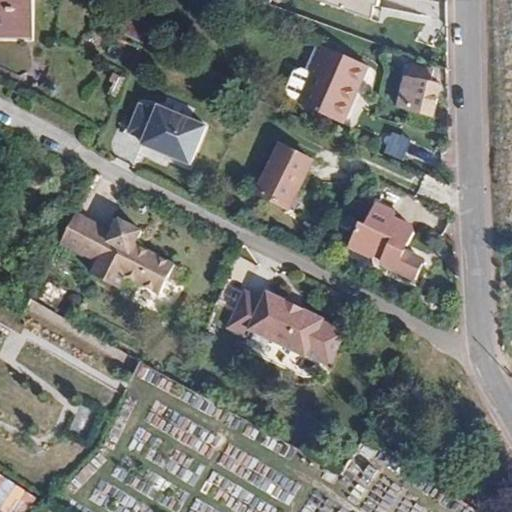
[(0,0),(0,37),(31,38),(31,0),(0,0)]
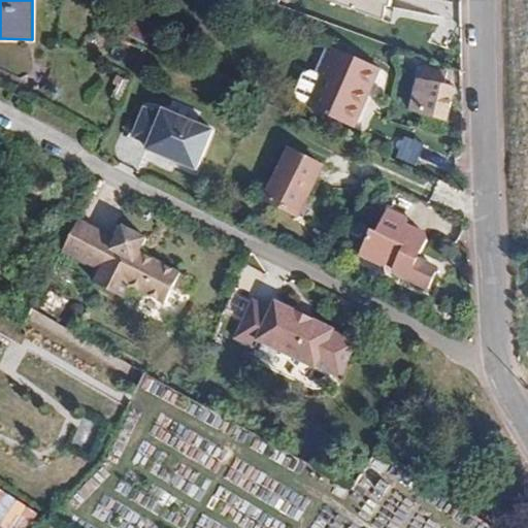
[(327,0),(327,1),(385,30),(391,18),(394,19),(400,2),(397,1),(396,0),(327,0)]
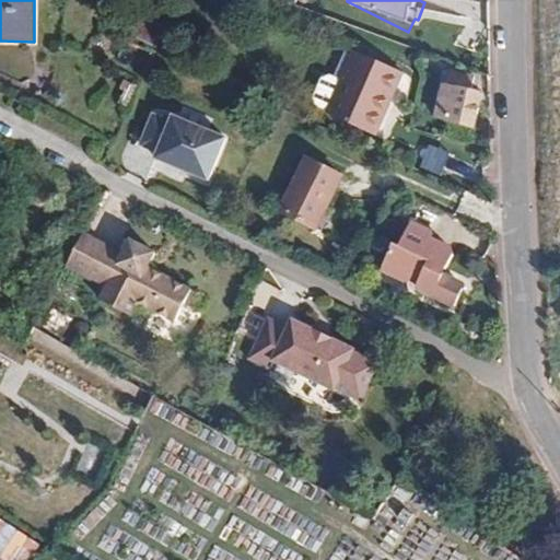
[(398,83),(350,61),(323,120),(322,123),(365,143),(383,106),(387,108),(398,83)]
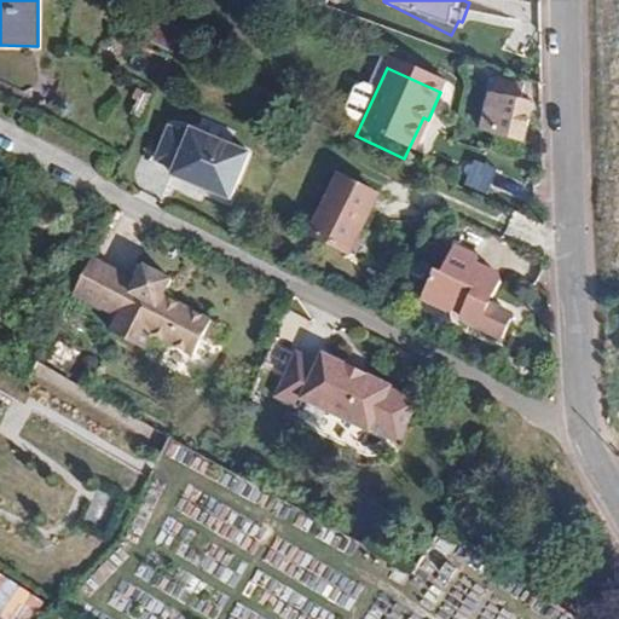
[(524,100),(497,92),(493,108),(508,113),(508,111),(520,115),(524,100)]
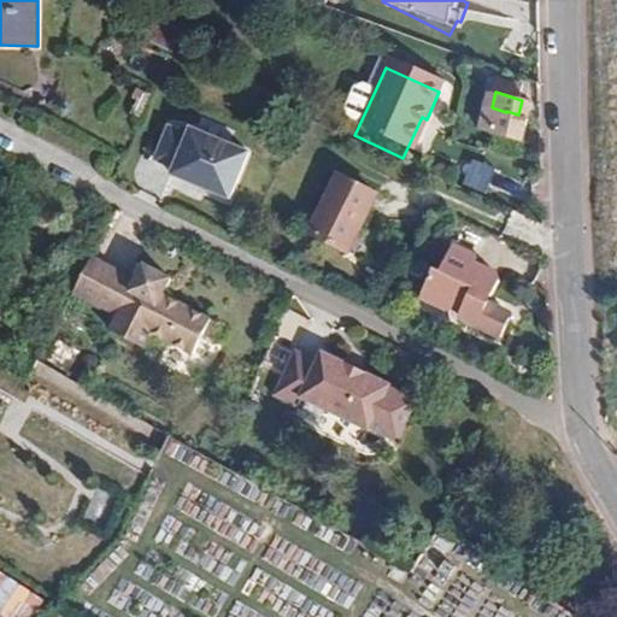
[(506,111),(506,112),(492,107),(489,107),(481,141),(518,153),(528,118),(518,115),(506,111)]
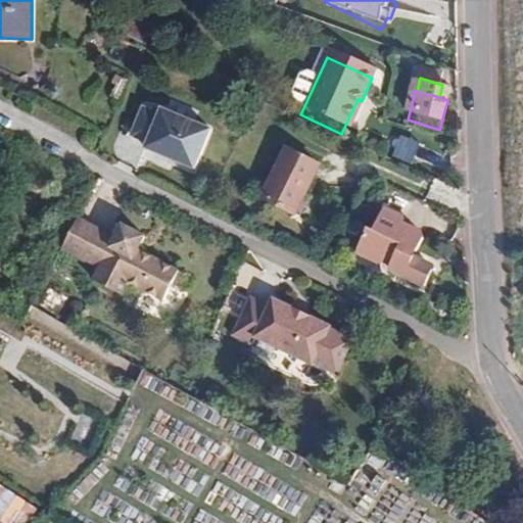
[(197,169),(216,131),(167,108),(164,113),(148,106),(135,134),(151,141),(149,146),(197,169)]
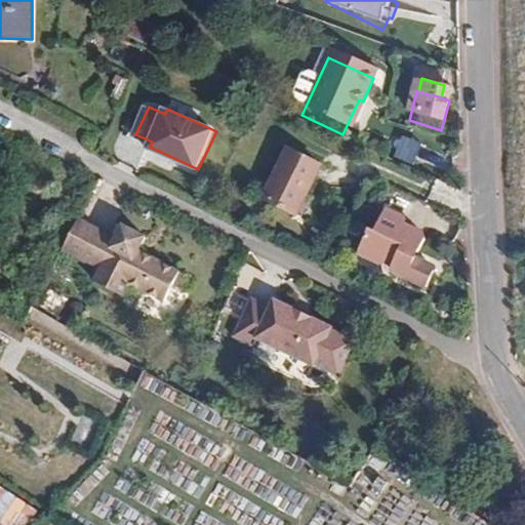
[(394,155),(413,164),(422,143),(403,134),(394,155)]
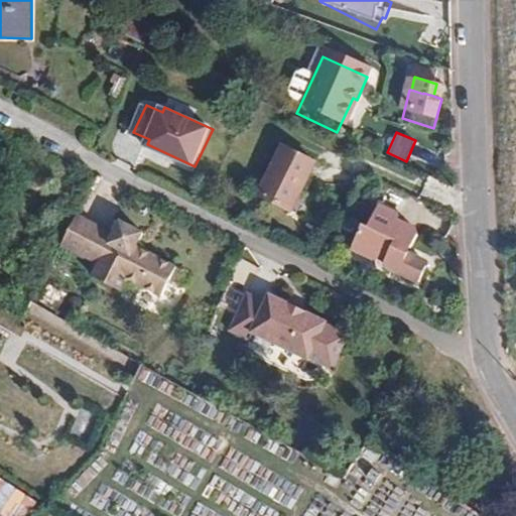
[(256,202),(286,217),(308,170),(294,163),(279,155),(256,202)]
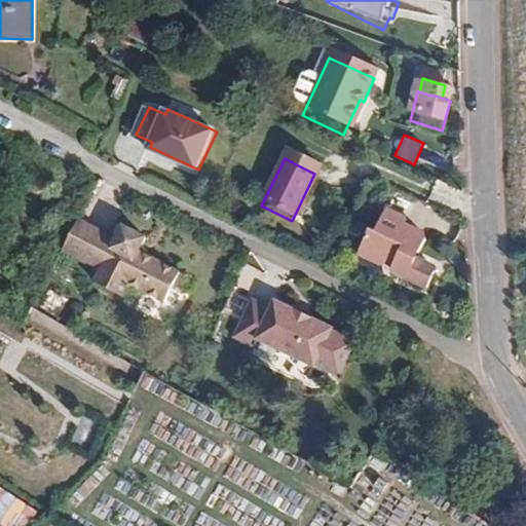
[(78,217),(63,247),(101,268),(92,280),(120,296),(127,283),(163,303),(176,271),(139,251),(147,237),(124,225),(116,238),(78,217)]
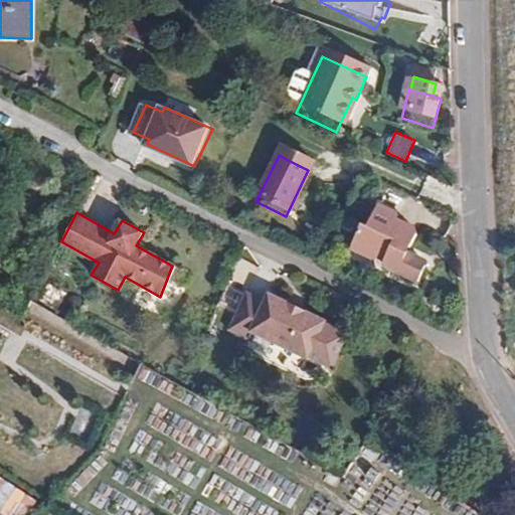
[(418,272),(404,266),(411,246),(410,243),(409,240),(406,238),(405,237),(390,231),(392,226),(372,217),(363,237),(360,236),(355,245),(349,261),(373,270),(376,270),(379,270),(382,271),(384,273),(385,276),(386,279),(386,280),(417,293),(422,281),(418,272)]
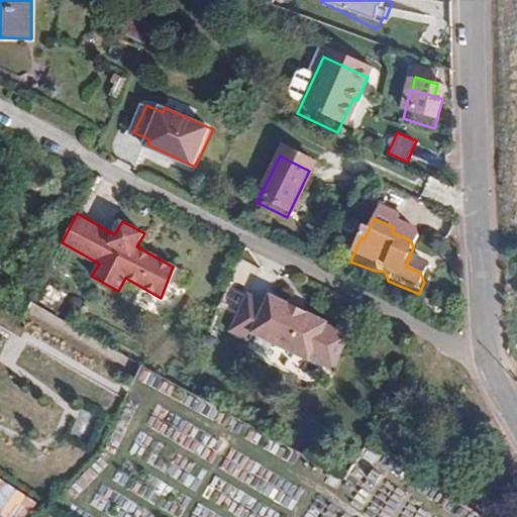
[(351,330),(271,294),(267,302),(248,294),(230,330),(250,339),(253,332),(331,373),(351,330)]
